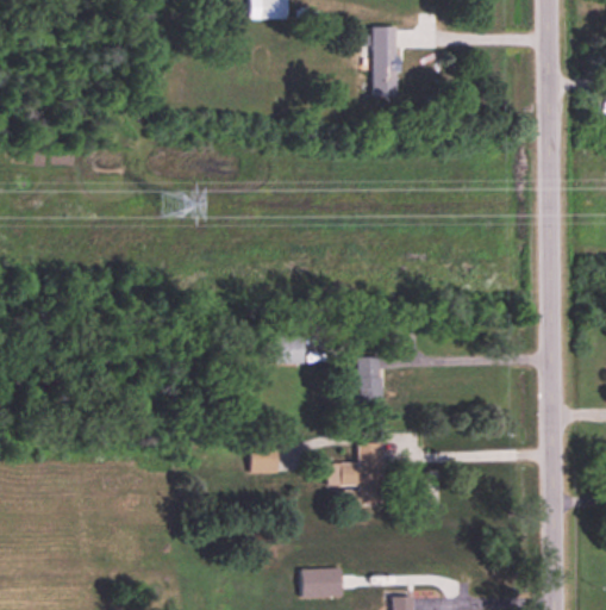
[(289,20),(288,0),(250,0),(250,20),(289,20)]
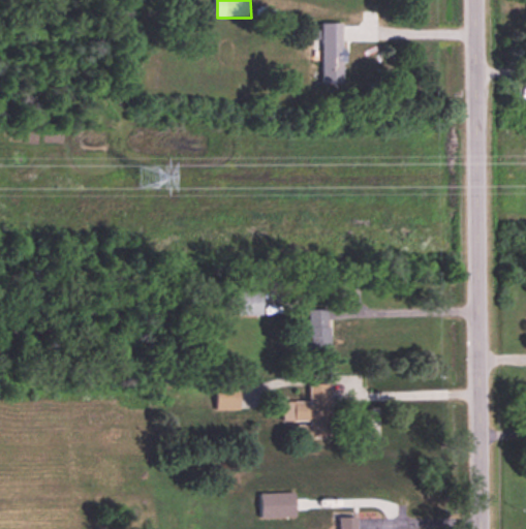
[(323,24),(325,86),(346,85),(345,24),(323,24)]
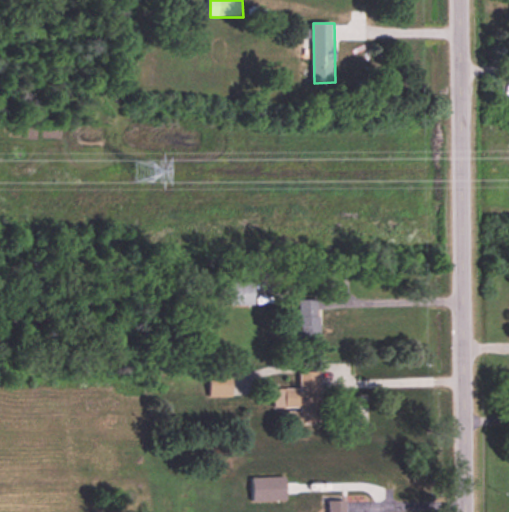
[(257,283),(232,283),(232,306),(257,306),(257,283)]
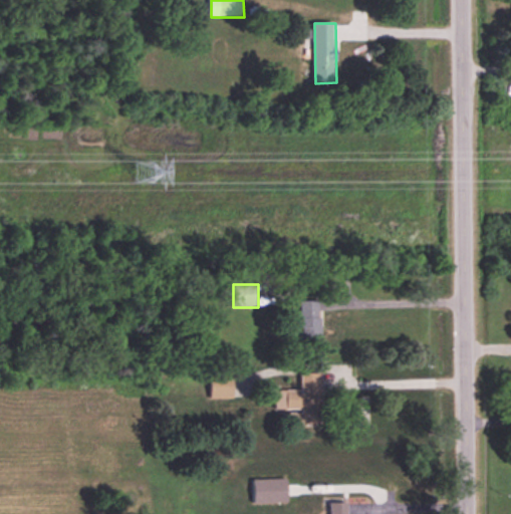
[(322,342),(322,300),(302,300),(302,342),(322,342)]
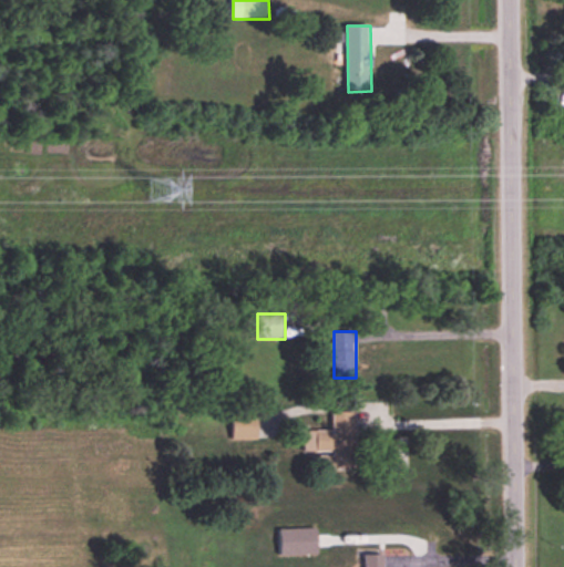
[(357,412),(334,412),(334,431),(305,431),(306,453),(318,453),(318,468),(357,468),(357,412)]
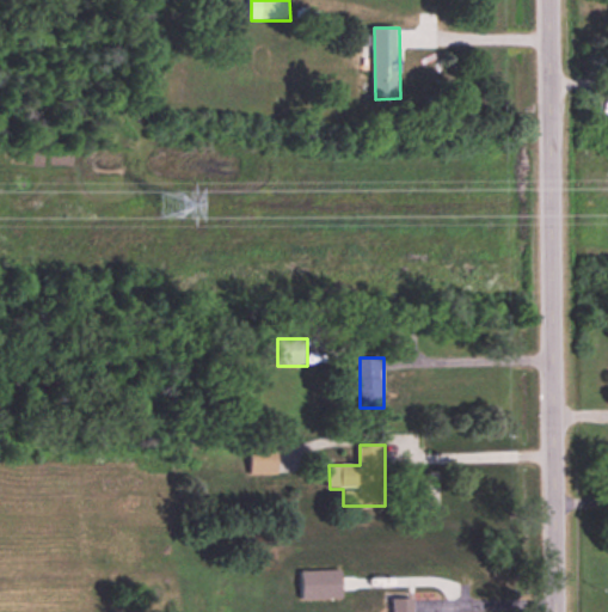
[(280,447),(252,447),(252,476),(280,476),(280,447)]
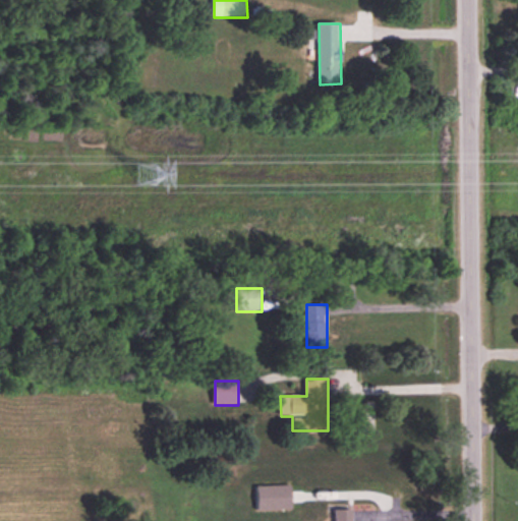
[(259,510),(294,510),(294,486),(259,486),(259,510)]
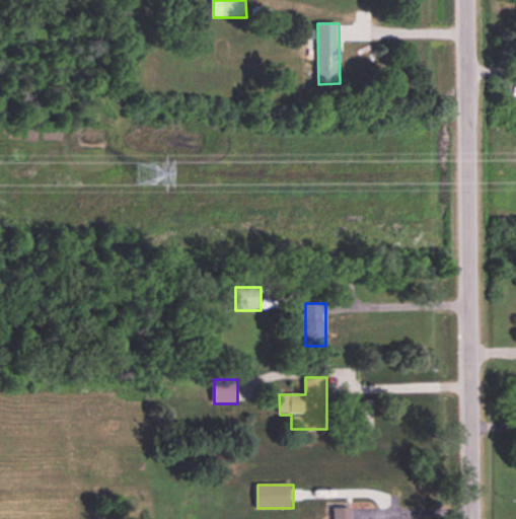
[(334,518),(353,518),(353,508),(334,508),(334,518)]
